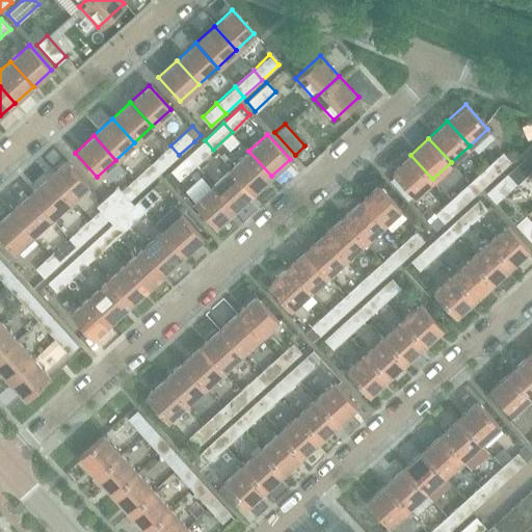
[(194,166),(213,150),(205,140),(186,157),(194,166)]
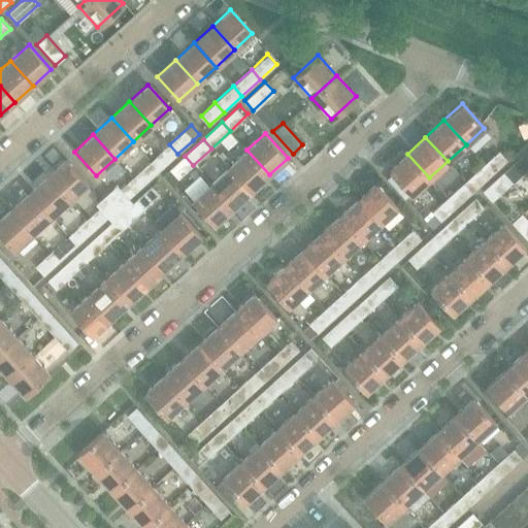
[(159,170),(177,154),(169,144),(151,161),(159,170)]
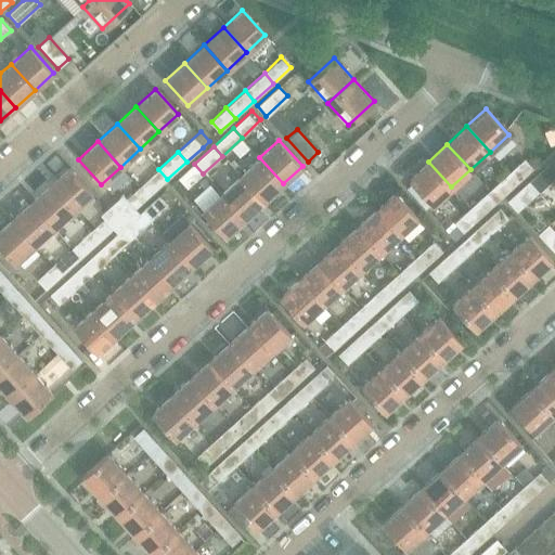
[(263,201),(283,183),(259,157),(240,176),(263,201)]
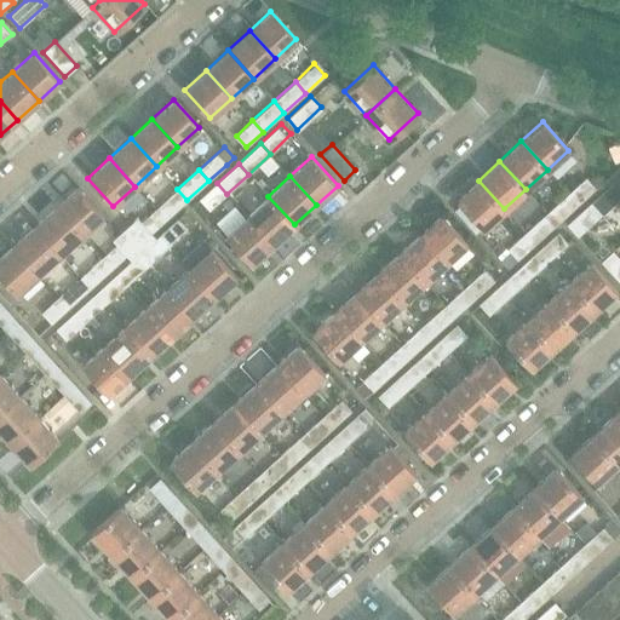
[(568,193),(578,204),(597,187),(587,176),(568,193)]
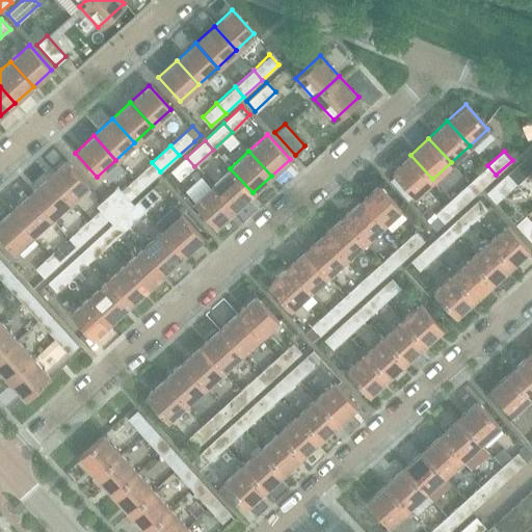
[(414,196),(432,179),(410,155),(392,171),(414,196)]
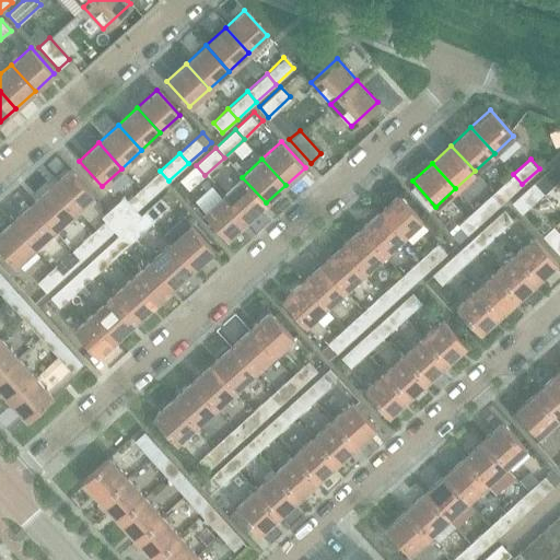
[(190,189),(205,175),(196,165),(179,179),(190,189)]
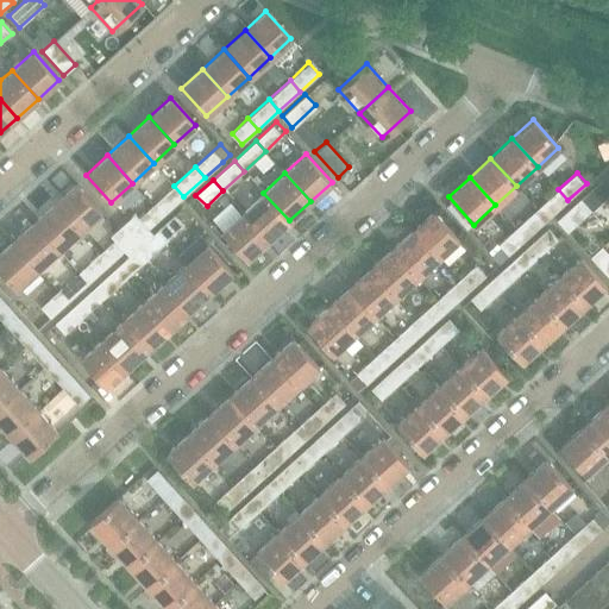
[(54,203),(79,231),(100,212),(75,184),(54,203)]
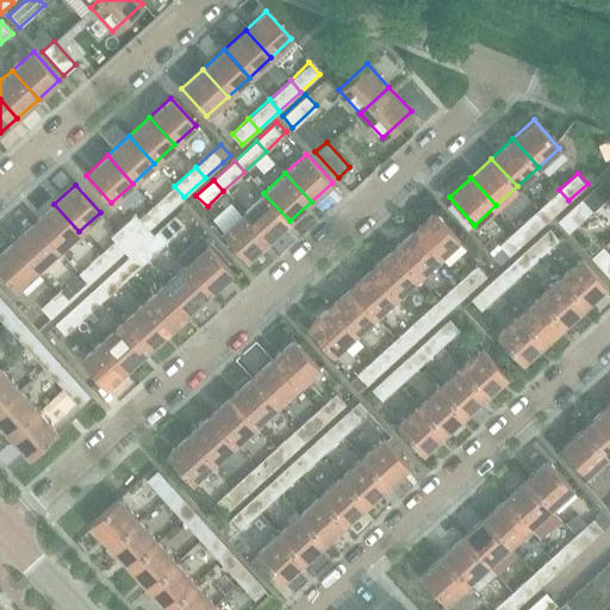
[(162,216),(184,197),(174,186),(153,206),(162,216)]
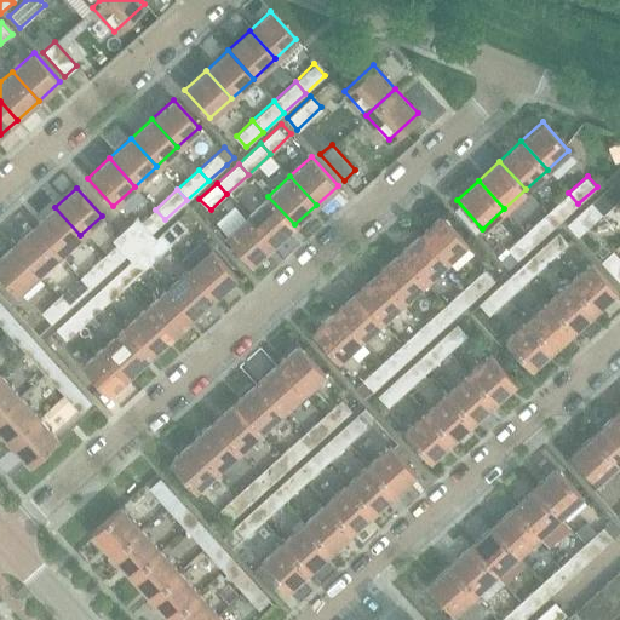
[(557,223),(578,204),(568,193),(546,212),(557,223)]
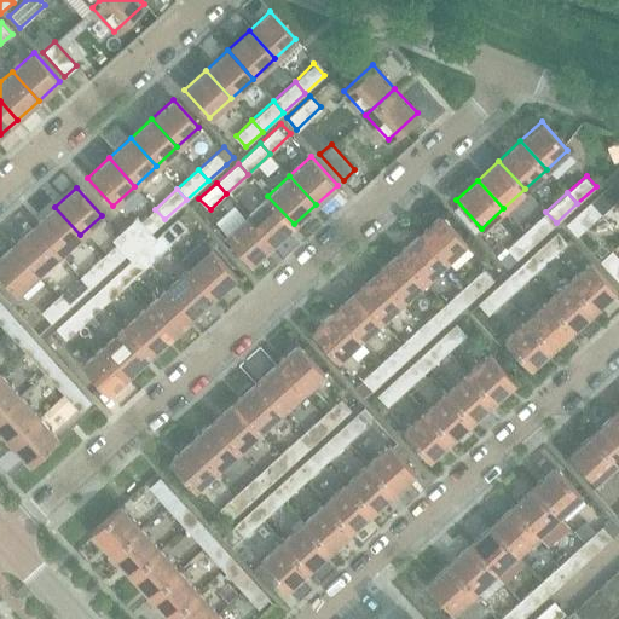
[(272,244),(294,224),(267,196),(246,215),(272,244)]
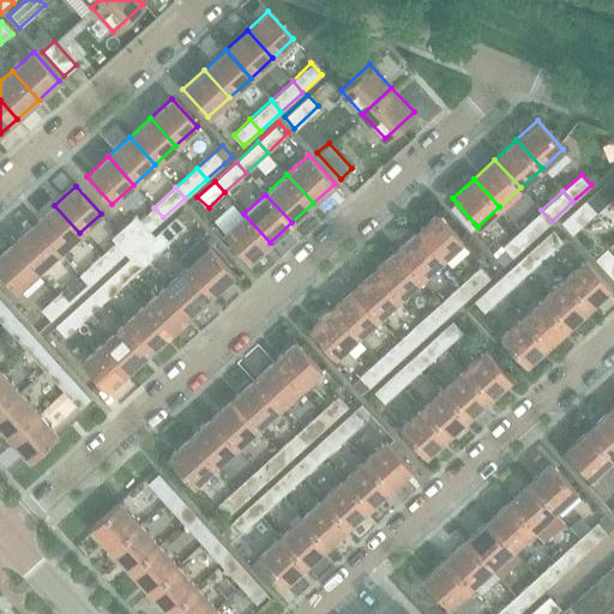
[(561,223),(571,234),(595,211),(585,200),(561,223)]
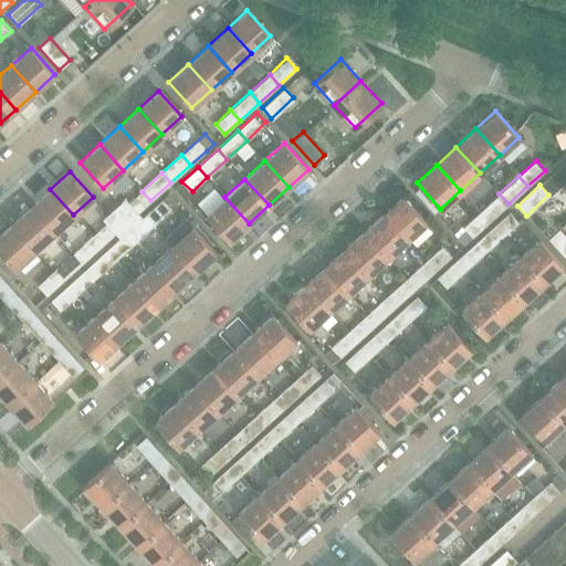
[(54,232),(73,215),(50,189),(31,207),(54,232)]
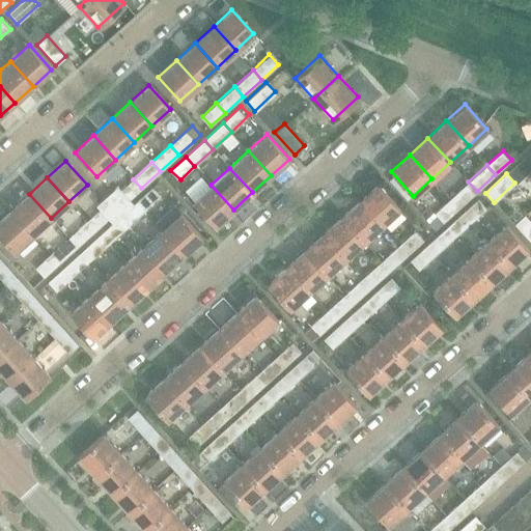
[(130,199),(141,188),(133,179),(120,190),(130,199)]
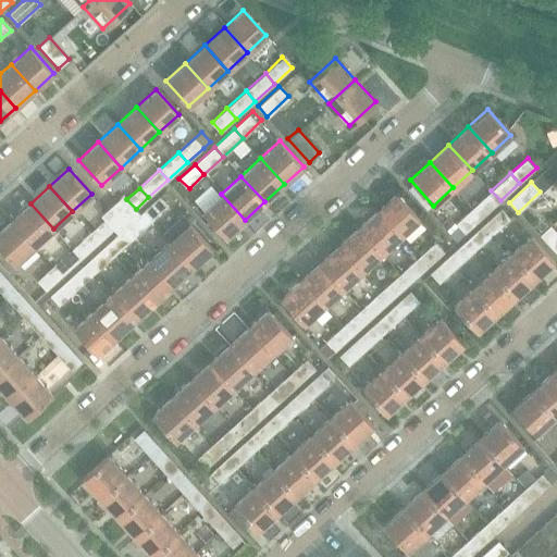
[(481,219),(500,200),(491,190),(472,209),(481,219)]
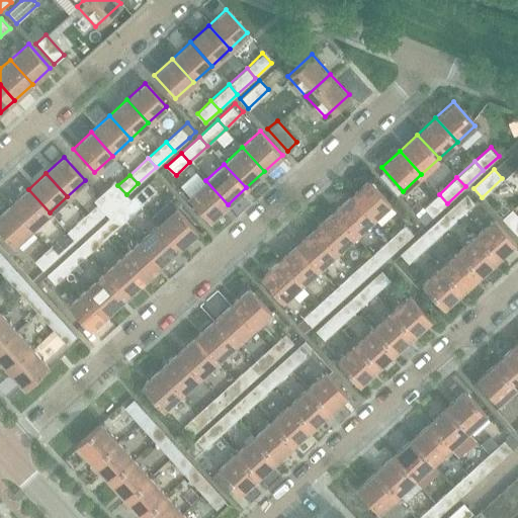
[(350,195),(372,220),(390,202),(368,179),(350,195)]
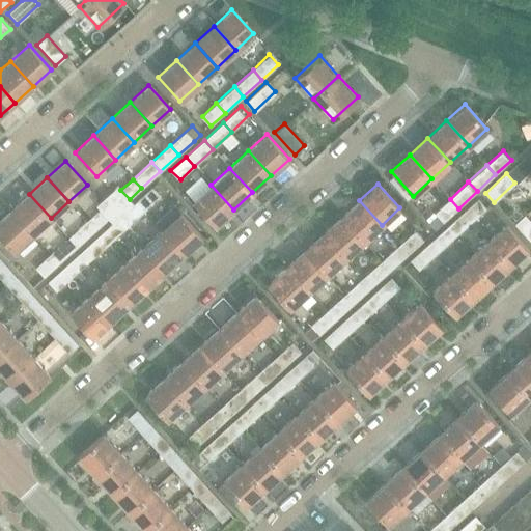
[(215,226),(233,210),(211,185),(193,201),(215,226)]
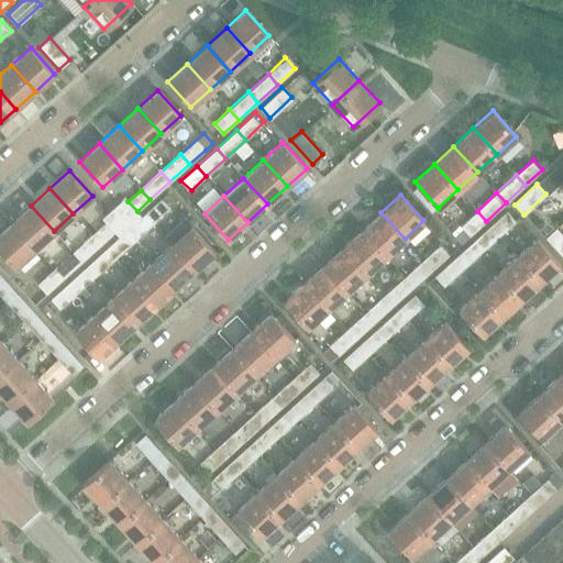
[(142,217),(141,216),(138,211),(128,201),(124,197),(101,217),(106,221),(116,232),(119,236),(142,217)]
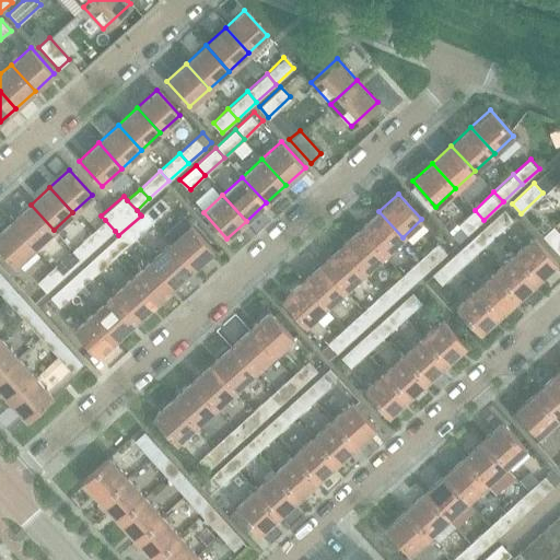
[(143,211),(153,222),(170,207),(161,196),(143,211)]
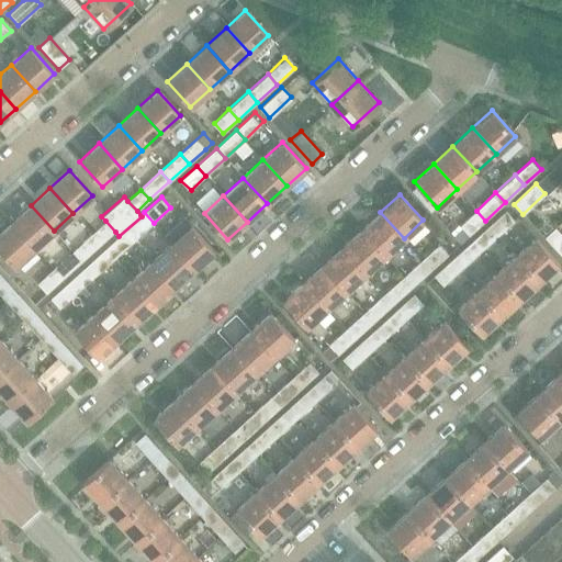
[(34,248),(54,231),(31,205),(11,223),(34,248)]
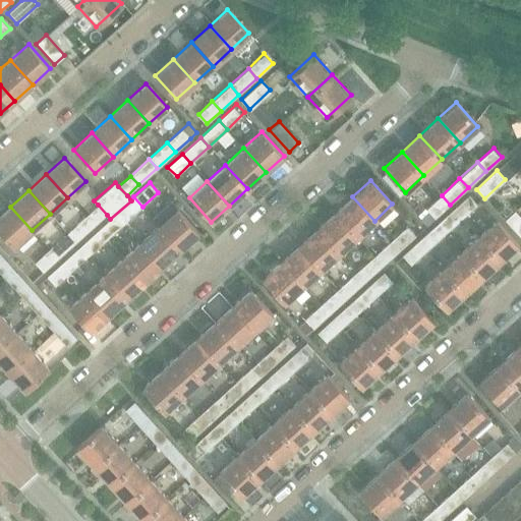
[(453,209),(461,219),(477,205),(469,194),(453,209)]
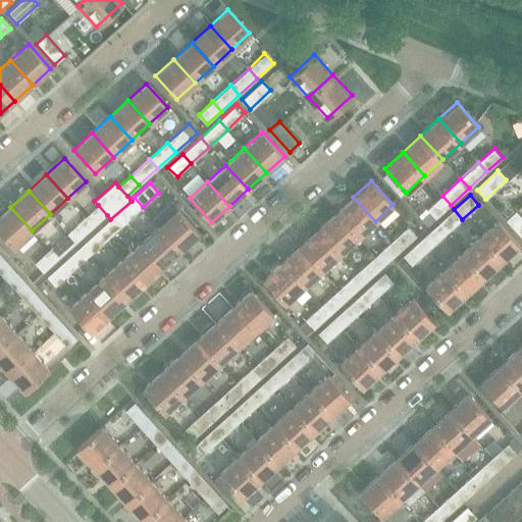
[(436,218),(451,205),(442,196),(427,209),(436,218)]
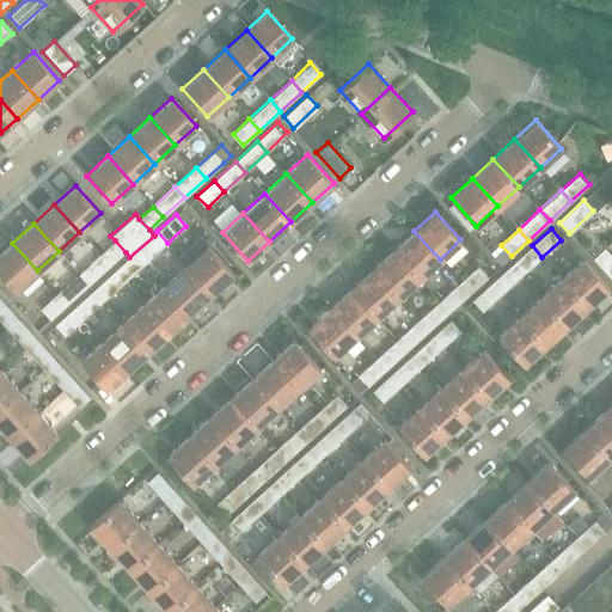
[(124,281),(167,243),(157,231),(153,234),(154,236),(129,257),(115,270),(124,281)]
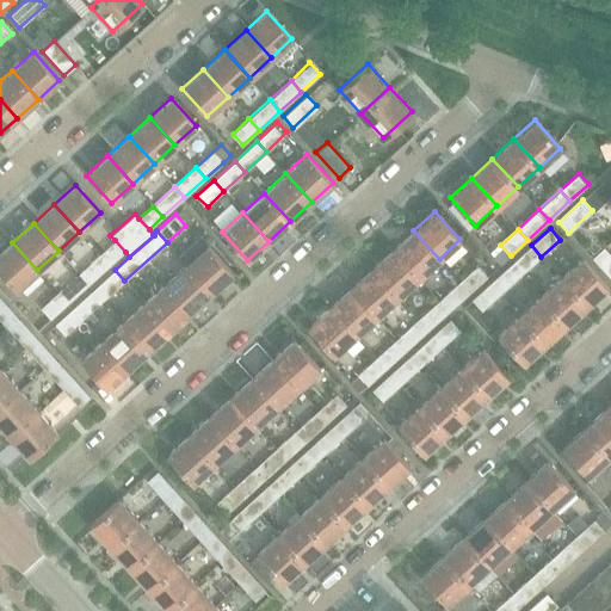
[(418,278),(439,259),(413,230),(393,250),(418,278)]
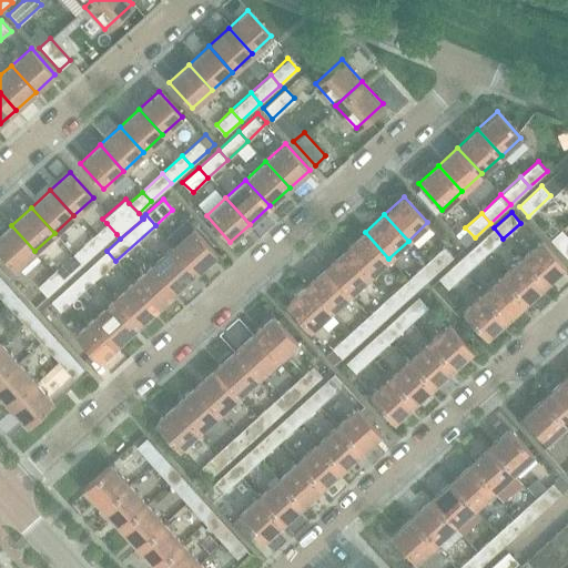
[(102,246),(117,234),(107,223),(92,236),(102,246)]
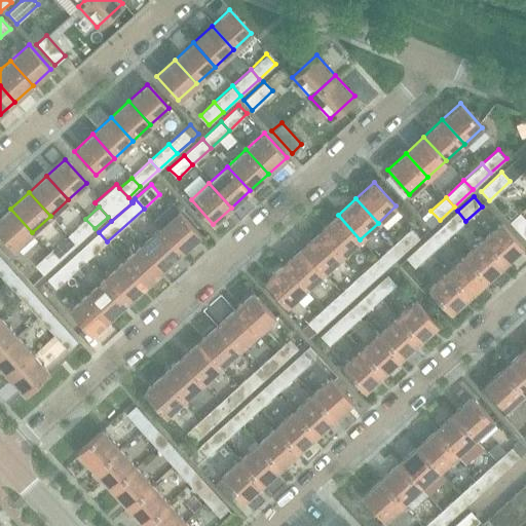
[(0,233),(13,249),(32,232),(10,209),(0,218),(0,233)]
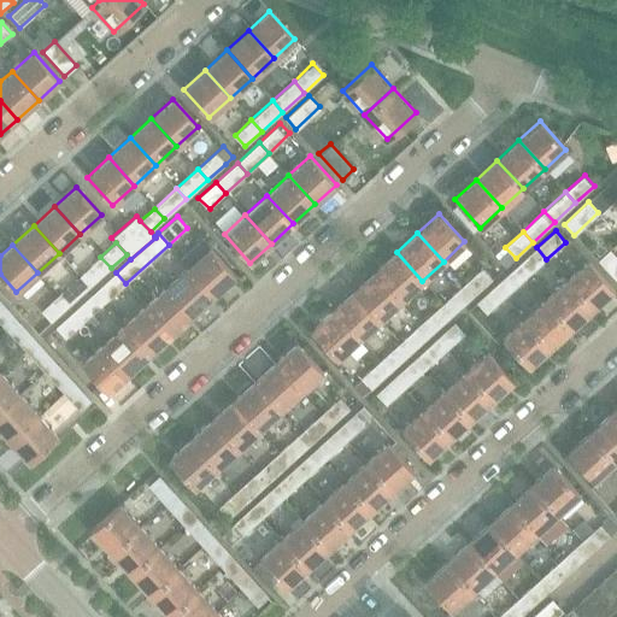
[(188,266),(215,295),(236,276),(210,247),(188,266)]
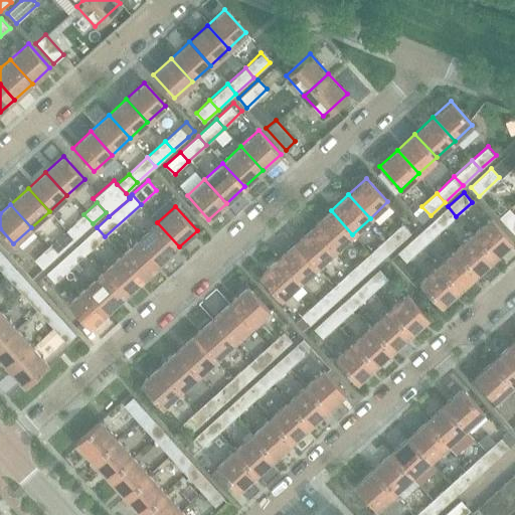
[(439,232),(456,216),(448,206),(430,222),(439,232)]
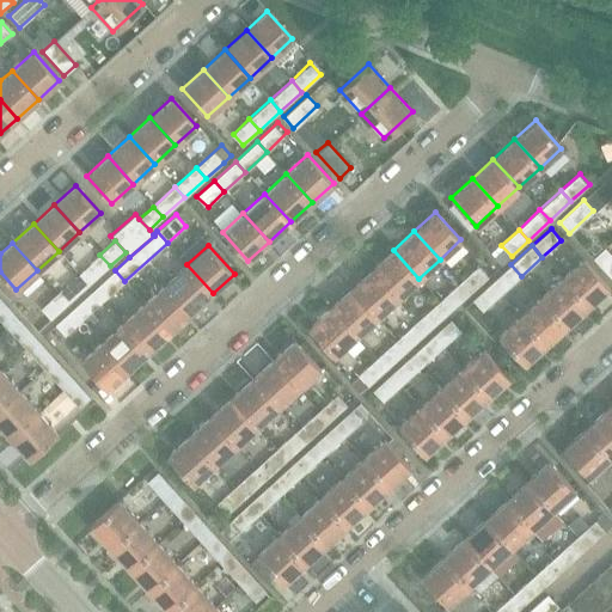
[(593,258),(611,279),(611,255),(605,248),(593,258)]
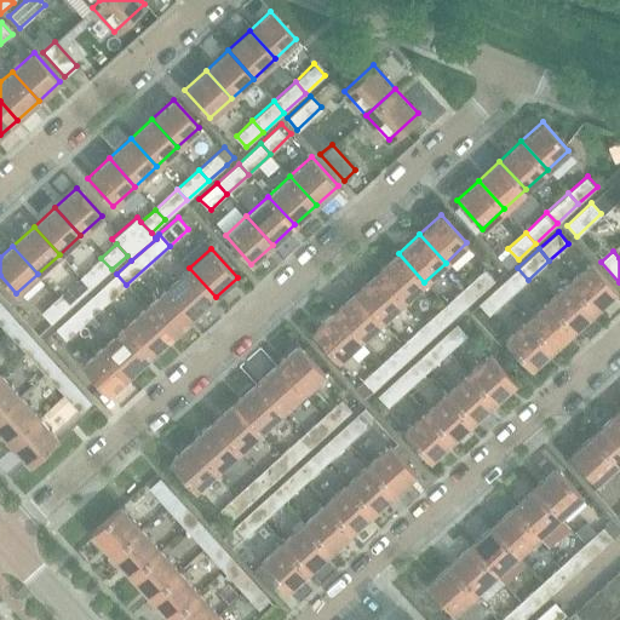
[(402,302),(424,282),(399,253),(377,273),(402,302)]
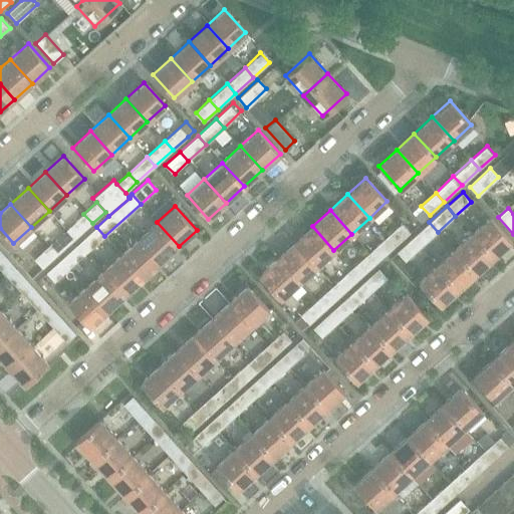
[(74,239),(92,223),(83,214),(66,230),(74,239)]
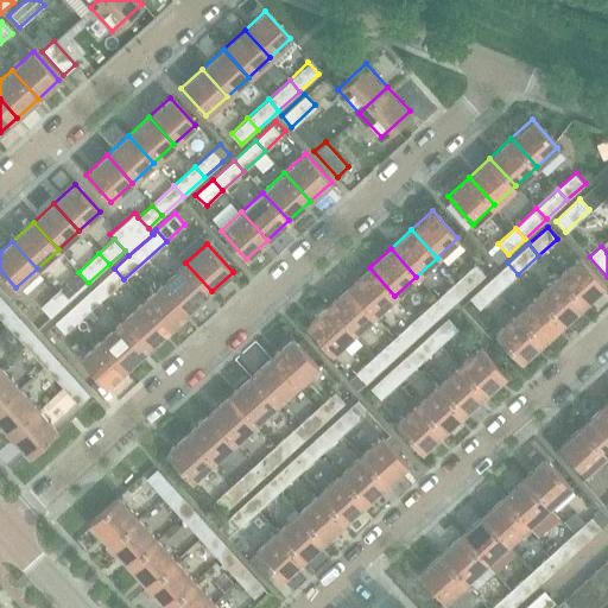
[(558,277),(583,304),(605,285),(578,257),(558,277)]
